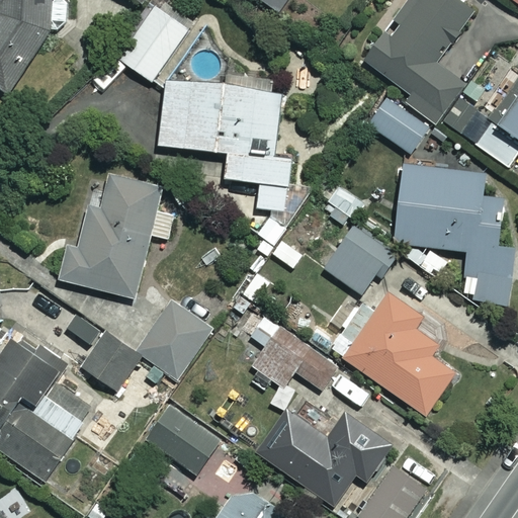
[(0,0),(0,87),(8,94),(58,20),(68,20),(67,0),(0,0)]
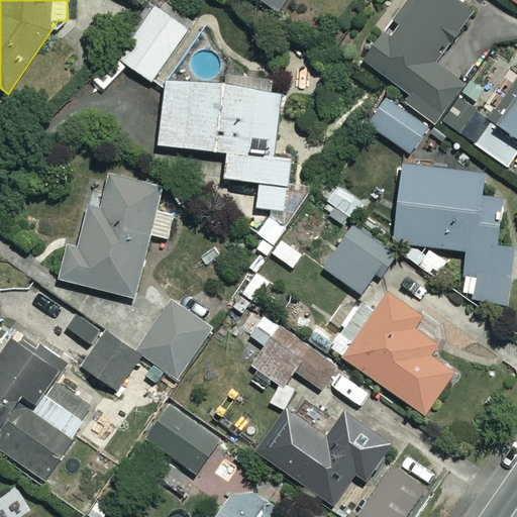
[(288,0),(265,0),(281,11),(288,0)]
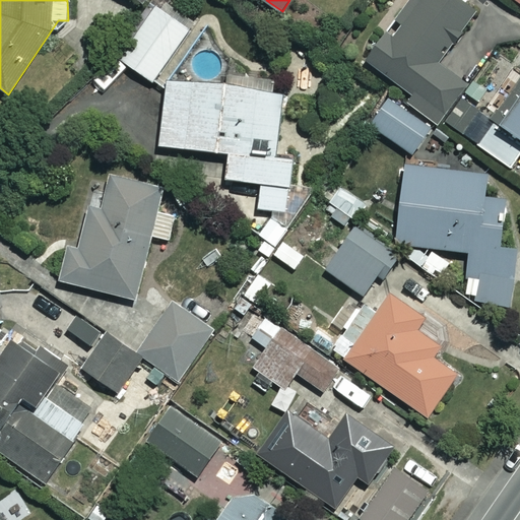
[(479,0),(411,0),(369,61),(414,93),(409,100),(439,120),(466,80),(438,61),(479,0)]
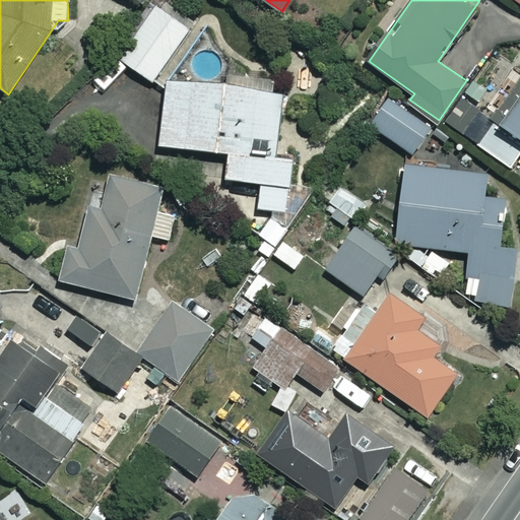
[(189,28),(155,5),(119,56),(152,80),(189,28)]
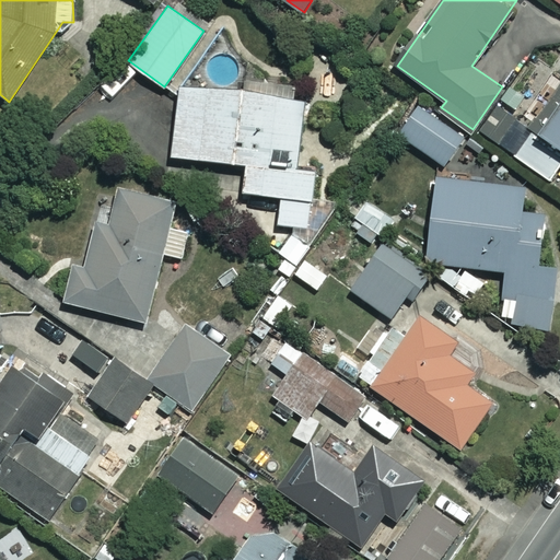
[(305,100),(182,82),(172,153),(247,164),(243,190),(283,196),(277,240),(294,242),(296,225),(310,228),(317,171),(296,167),(305,100)]
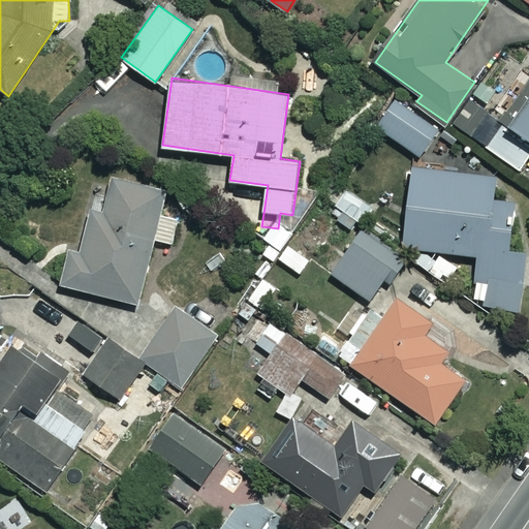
[(528,81),(514,101),(518,104),(486,145),(519,169),(528,156),(528,81)]
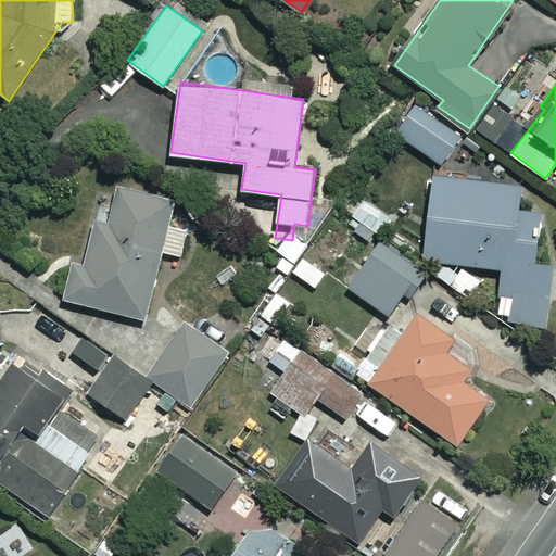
[(462,135),(415,103),(396,131),(442,163),(462,135)]
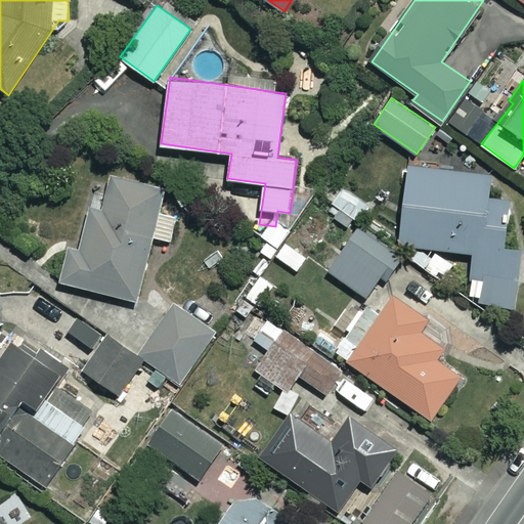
[(492,175),(408,165),(399,243),(473,252),(467,300),(515,306),(521,249),(505,247),(511,199),(489,197),(492,175)]
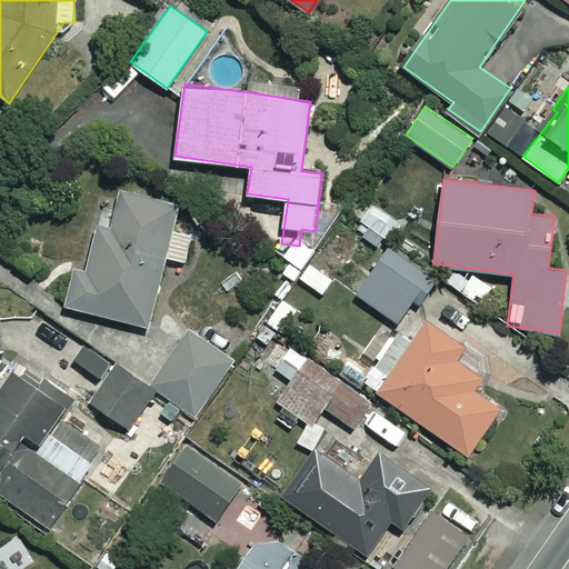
[(176,205),(120,189),(109,228),(97,225),(85,270),(78,268),(68,305),(149,327),(168,258),(185,262),(191,235),(169,228),(176,205)]
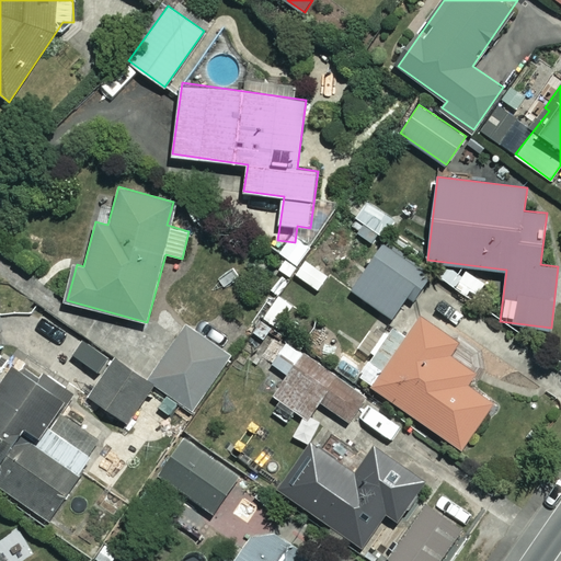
[(426,274),(386,241),(350,286),(391,319),(426,274)]
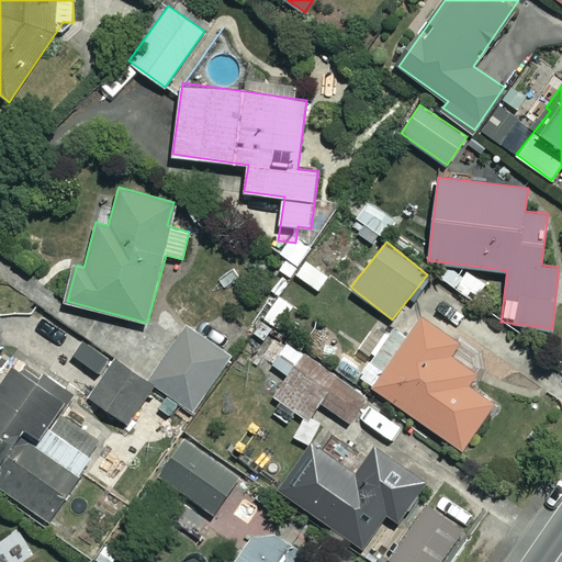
[(460,343),(424,316),(374,385),(461,447),(493,402),(465,383),(475,370),(451,353),(460,343)]
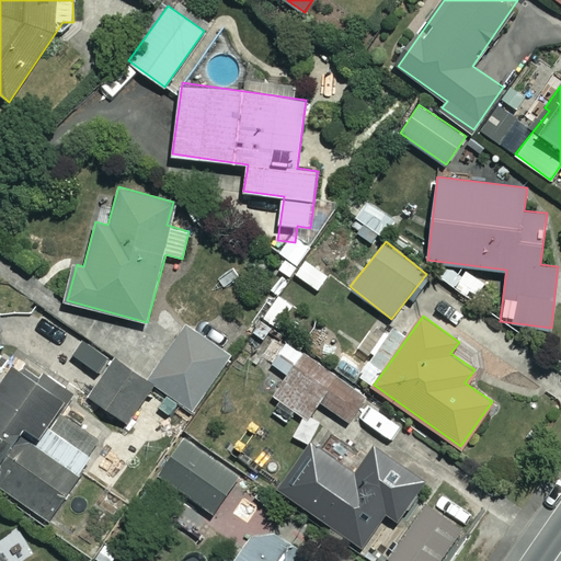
[(231,355),(187,325),(150,381),(194,411),(231,355)]
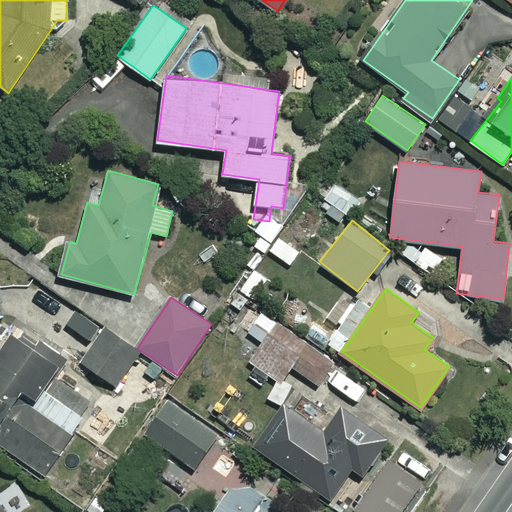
[(300,338),(262,310),(247,329),(263,341),(250,360),(280,382),(292,365),(319,385),(338,358),(318,344),(329,330),(314,319),(300,338)]
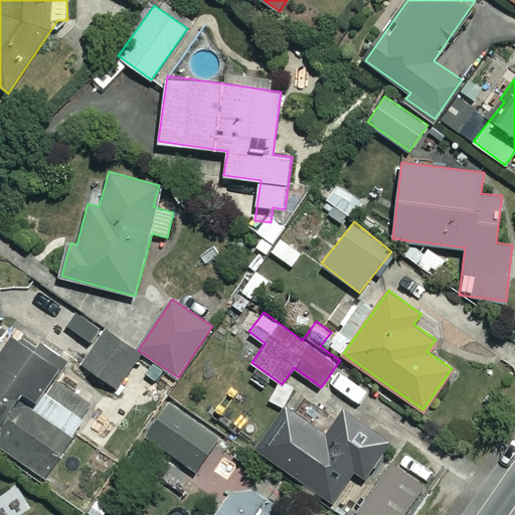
[(136,349),(105,330),(81,366),(113,385),(136,349)]
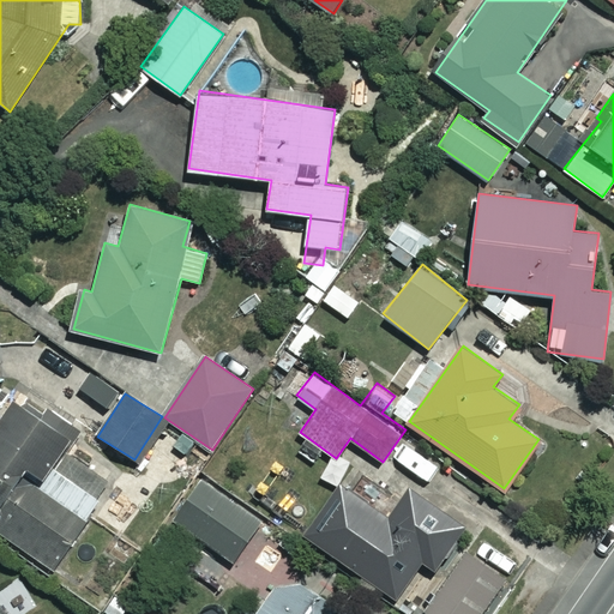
[(43,415),(17,397),(0,421),(0,509),(5,513),(0,519),(0,530),(53,567),(100,499),(49,464),(74,428),(47,409),(43,415)]
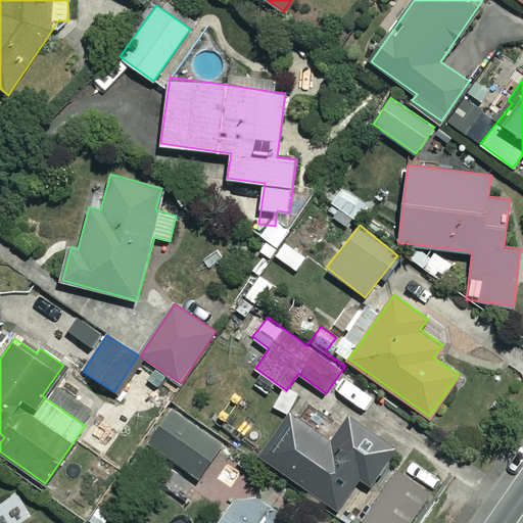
[(222,444),(172,408),(147,441),(197,479),(222,444)]
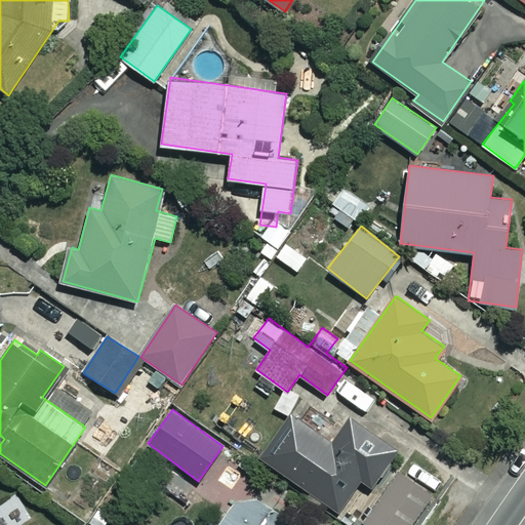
[(344,447),(294,412),(263,457),(338,511),(361,479),(373,487),(400,448),(353,414),(345,426),(354,433),(344,447)]
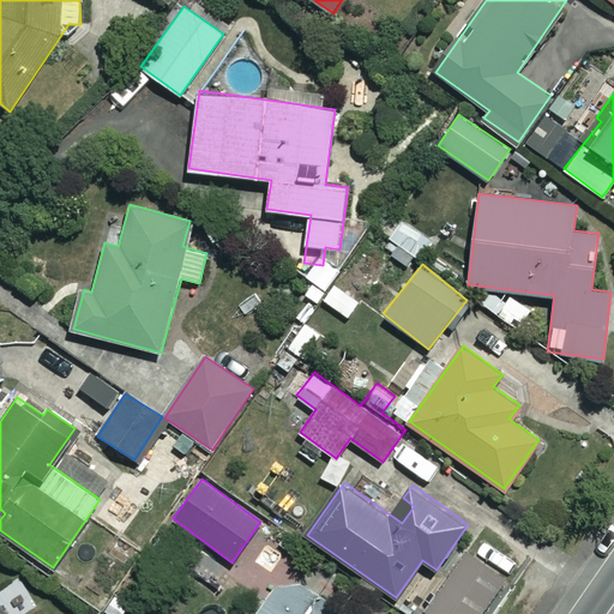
[(479,613),(507,575),(463,543),(419,606),(429,613),(479,613)]
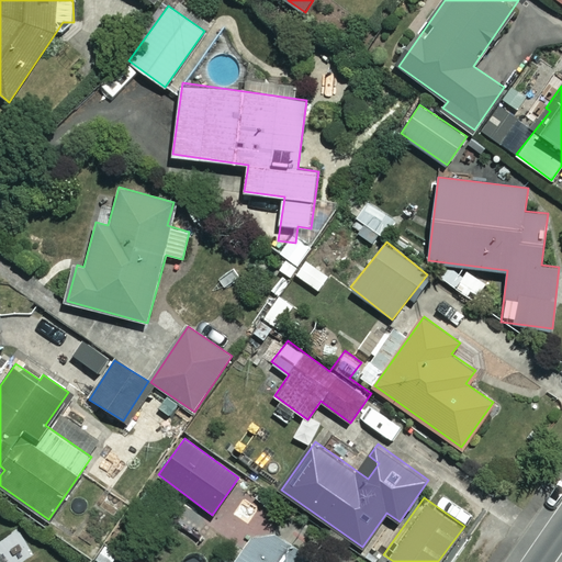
[(311,561),(260,526),(234,561),(311,561)]
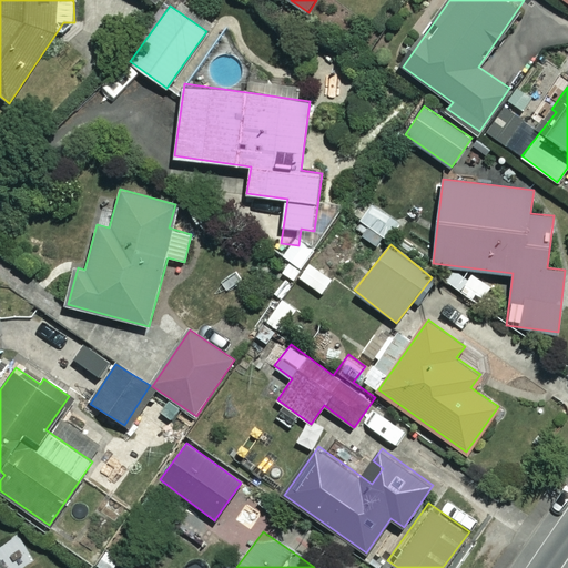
All buildings are outlined.
